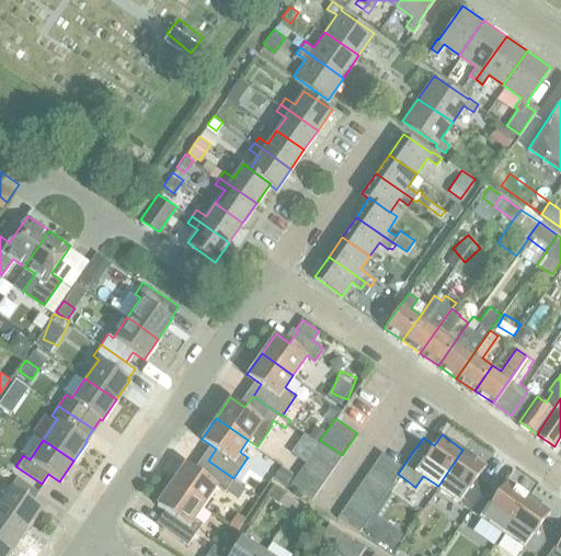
[(320,440),(312,451),(334,465),(342,455),(320,440)]
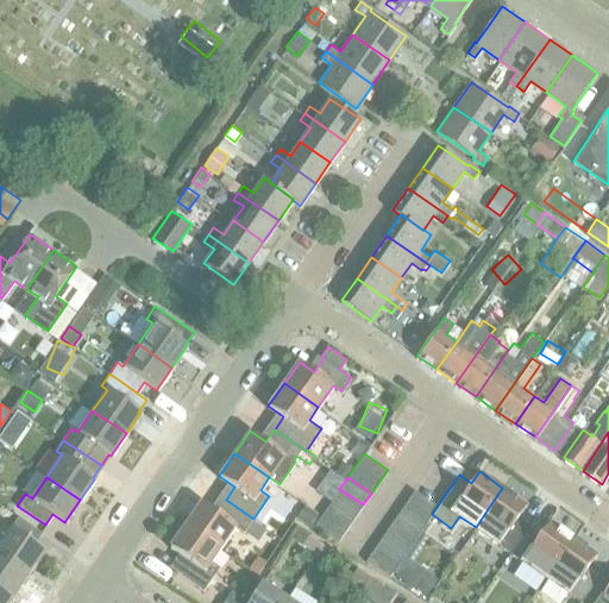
[(498,544),(510,552),(529,525),(518,516),(526,504),(502,488),(476,527),(498,544)]
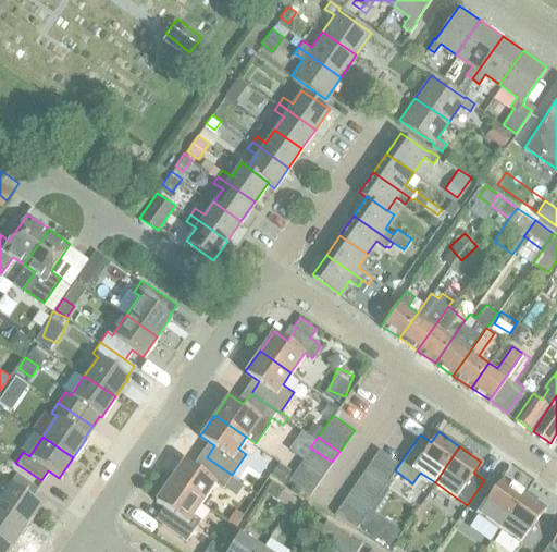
[(284,448),(276,469),(289,475),(298,452),(284,448)]
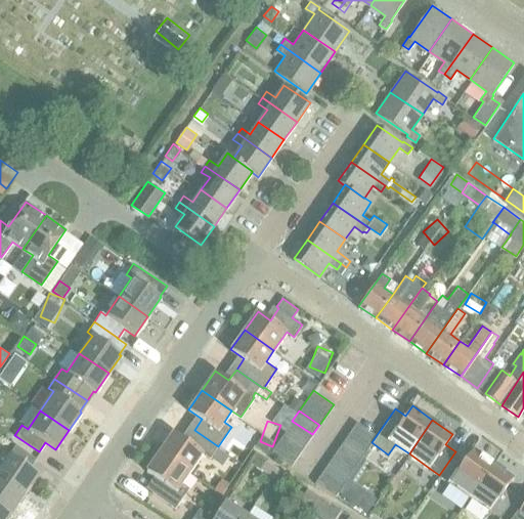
[(292,421),(286,431),(305,444),(312,434),(292,421)]
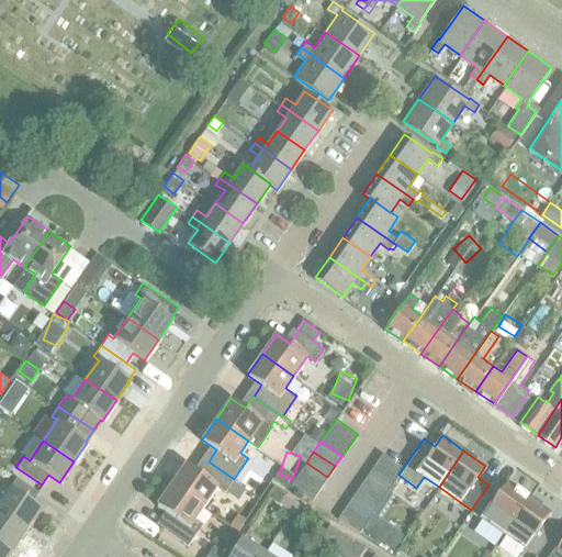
[(383,452),(375,463),(397,477),(398,475),(405,466),(383,452)]
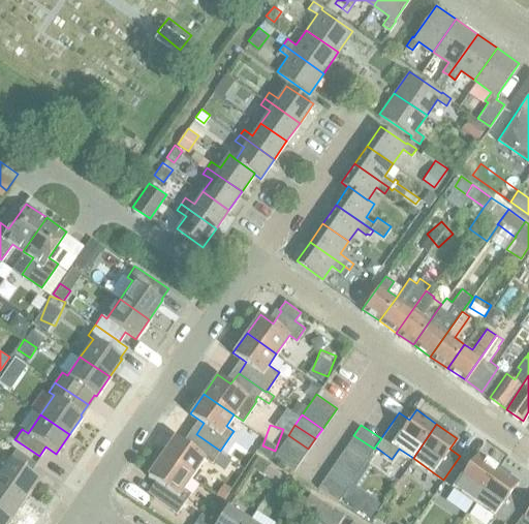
[(175,435),(161,455),(191,475),(205,457),(212,462),(220,451),(196,434),(188,444),(175,435)]
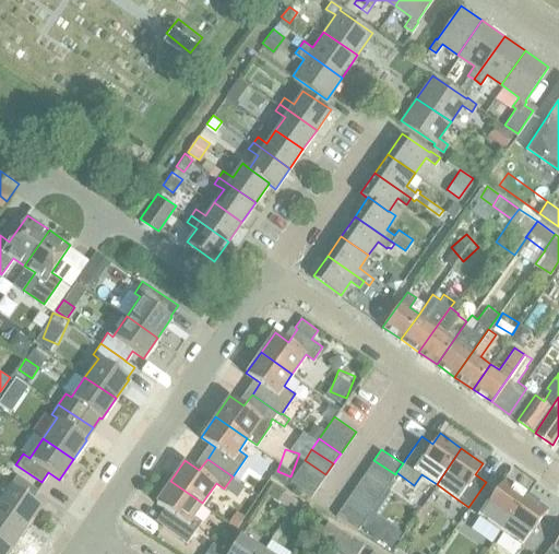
[(305,460),(297,470),(319,485),(325,474),(305,460)]
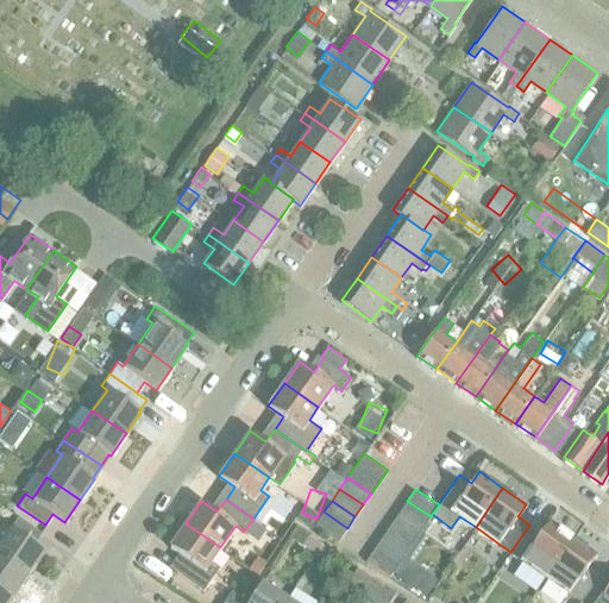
[(407,501),(399,513),(422,528),(431,516),(407,501)]
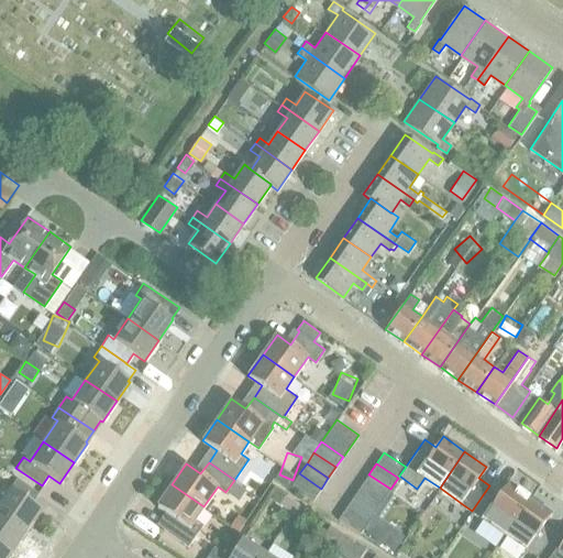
[(321,489),(299,473),(291,484),(313,500),(321,489)]
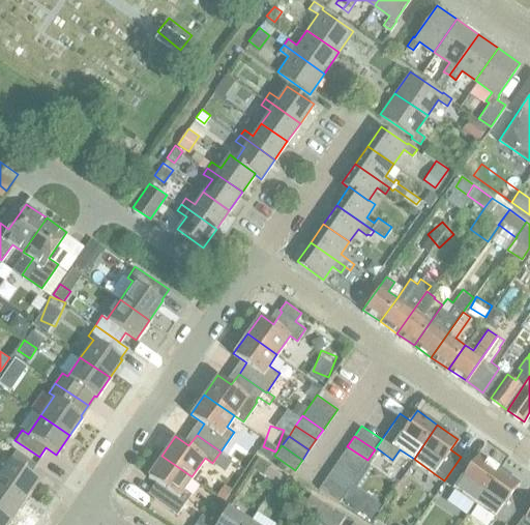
[(347,446),(332,466),(353,480),(367,460),(347,446)]
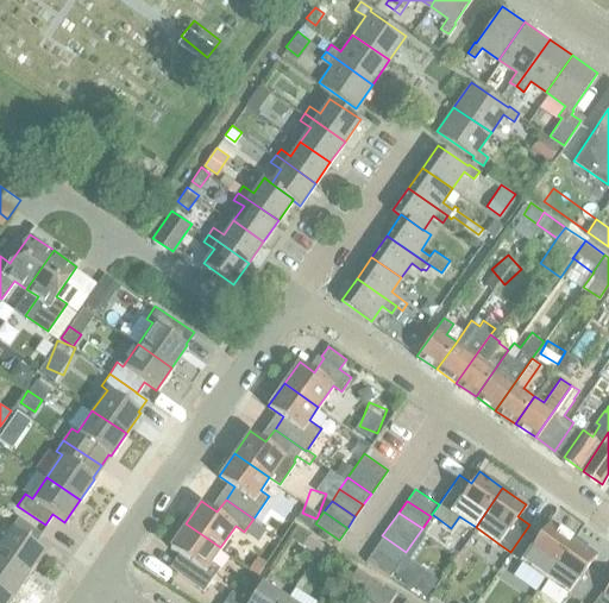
[(0,556),(26,575),(43,551),(32,544),(41,532),(17,516),(0,540),(0,556)]
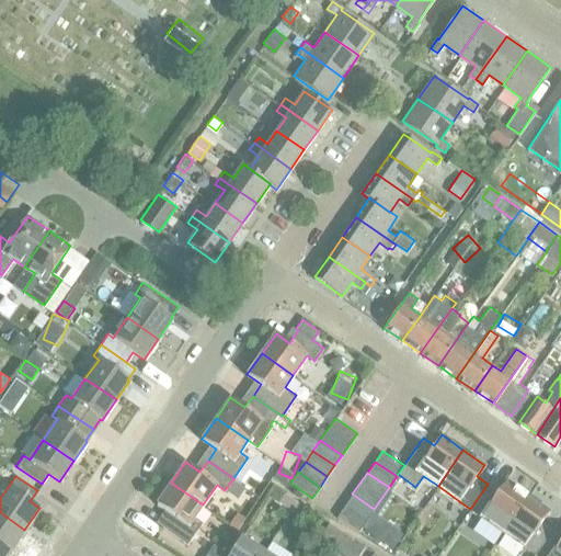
[(499,491),(488,484),(470,509),(503,531),(528,495),(506,480),(499,491)]
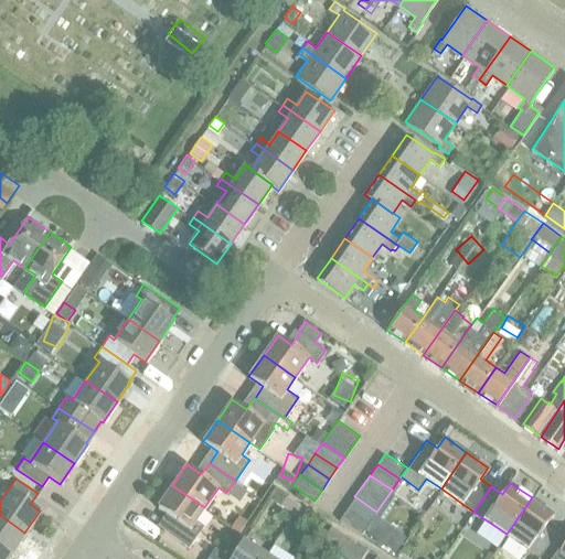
[(172,485),(158,506),(172,516),(163,528),(189,546),(204,525),(196,519),(204,507),(172,485)]
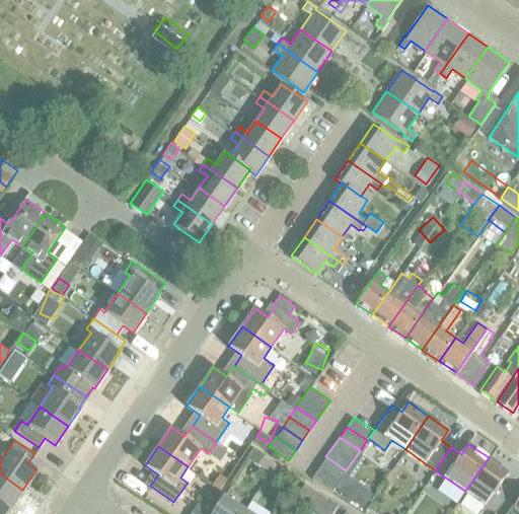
[(257,462),(270,469),(275,460),(264,453),(257,462)]
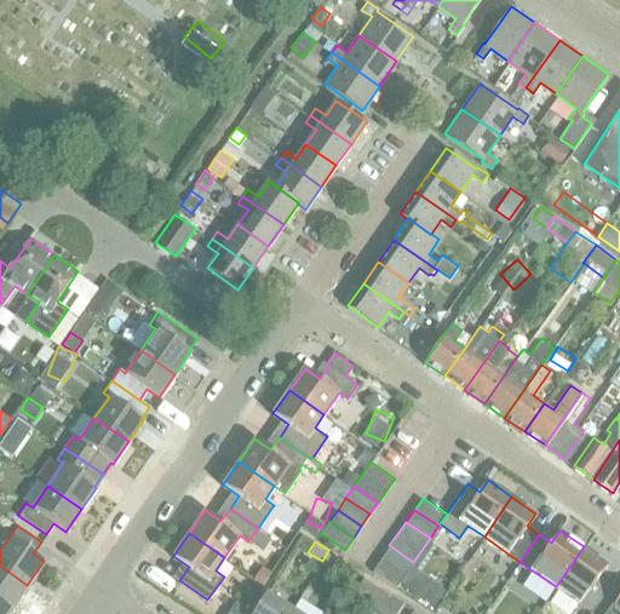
[(389,545),(382,557),(405,574),(413,562),(389,545)]
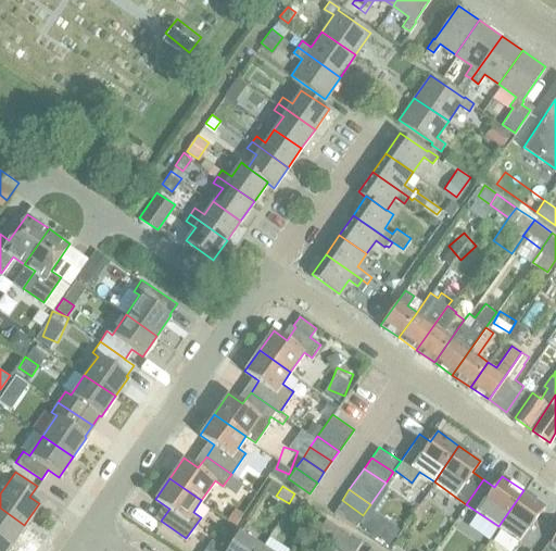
[(544,505),(523,490),(498,526),(519,541),(530,549),(547,524),(536,516),(544,505)]
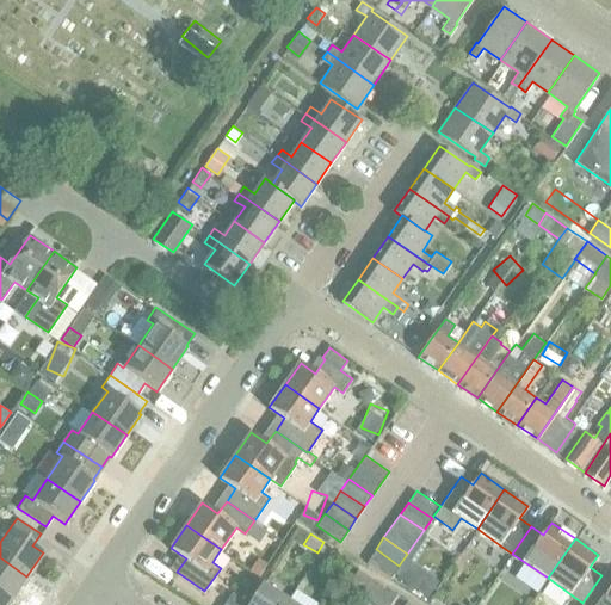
[(323,542),(318,553),(332,562),(339,551),(323,542)]
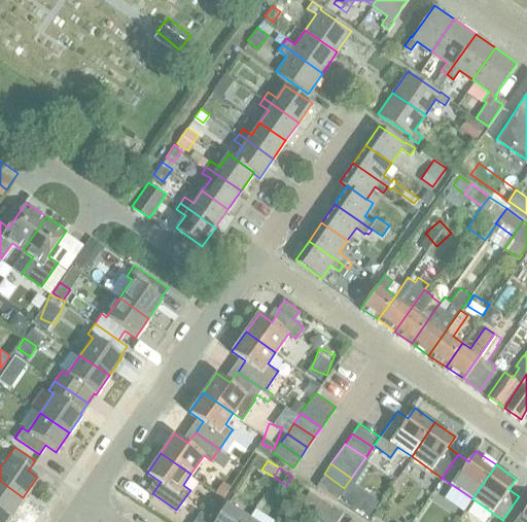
[(344,488),(324,474),(317,484),(338,498),(344,488)]
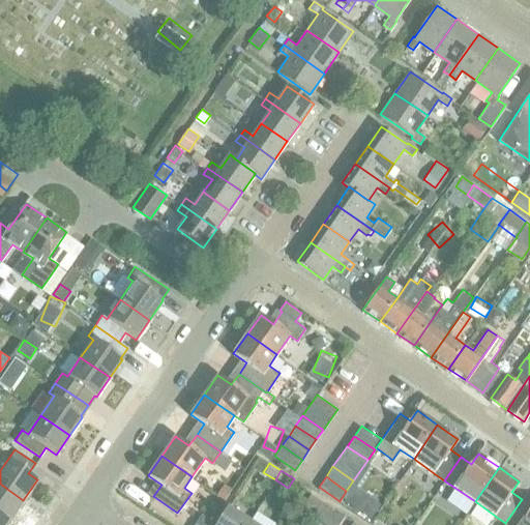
[(0,484),(0,515),(8,521),(23,500),(0,484)]
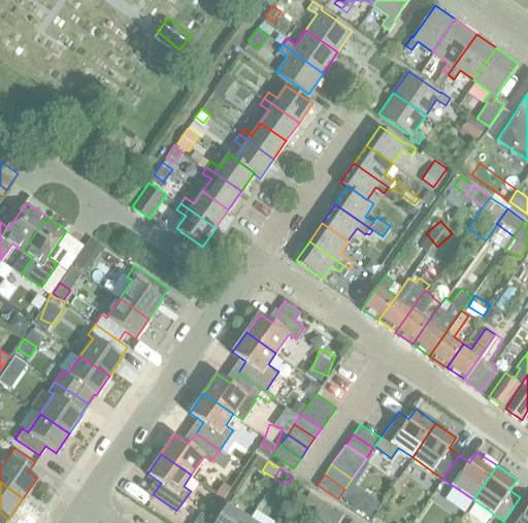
[(304,498),(316,505),(322,496),(310,489),(304,498)]
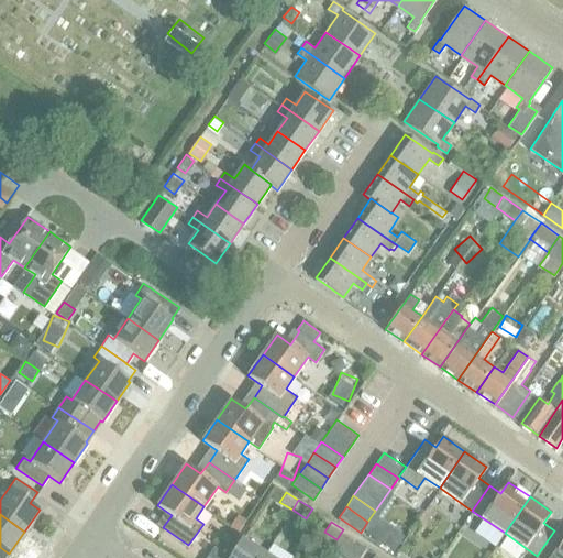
[(343,529),(337,539),(338,539),(333,546),(352,557),(357,557),(366,545),(343,529)]
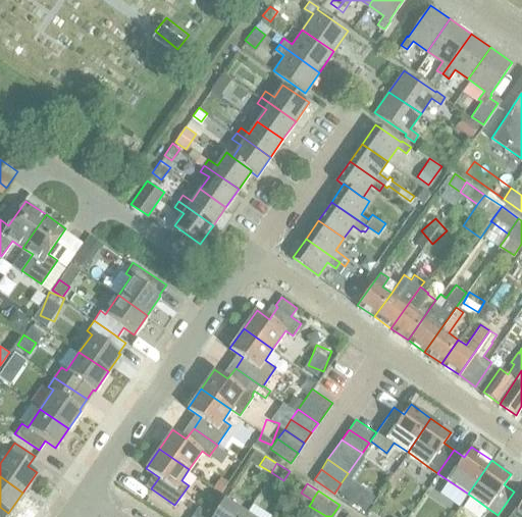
[(521,516),(521,497),(514,492),(498,515),(496,516),(521,516)]
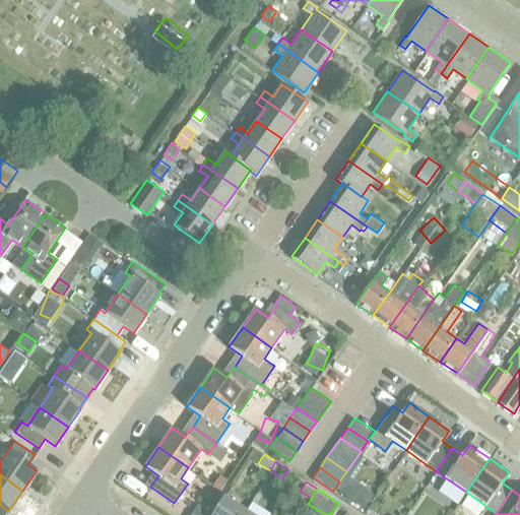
[(221,497),(210,514),(240,514),(244,511),(221,497)]
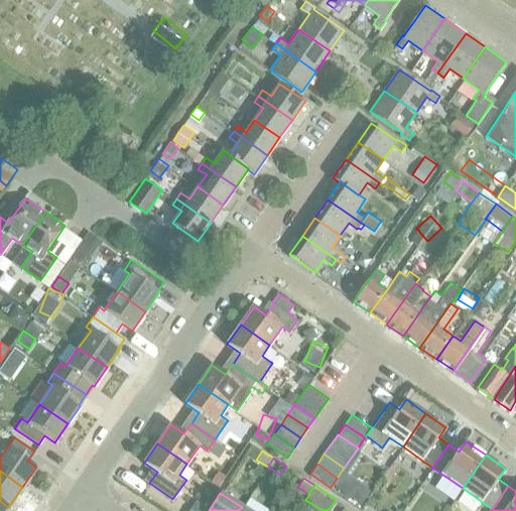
[(198,497),(191,510),(192,510),(205,510),(209,502),(198,497)]
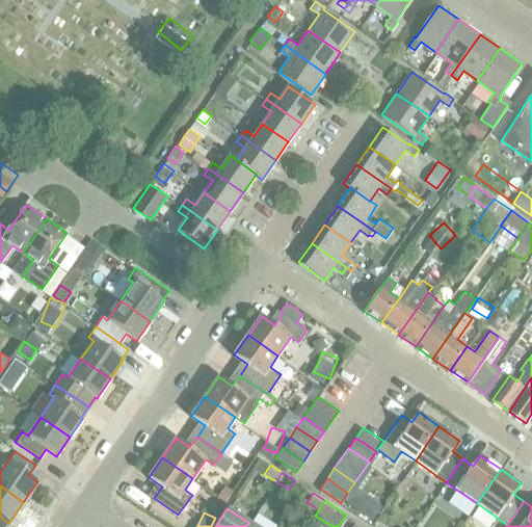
[(0,517),(0,526),(5,526),(8,523),(0,517)]
